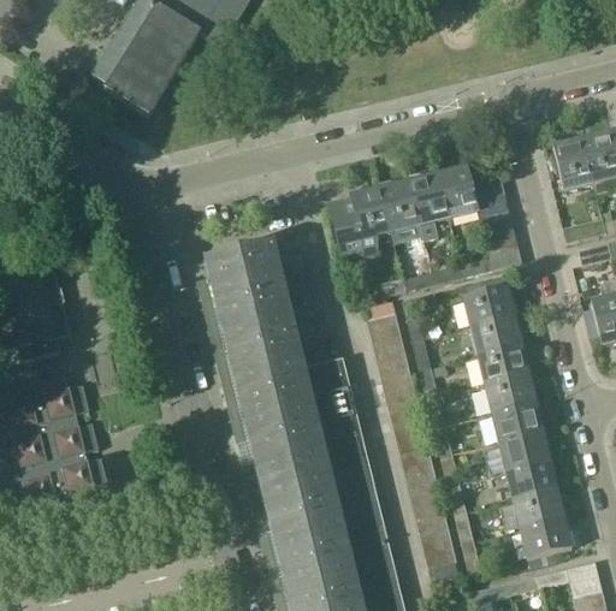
[(199,36),(200,34),(221,47),(250,0),(136,0),(92,73),(108,83),(105,89),(149,117),(153,111),(152,110),(197,35),(199,36)]
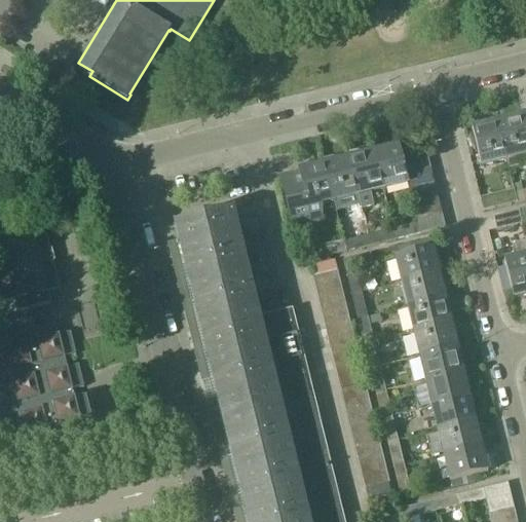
[(518,152),(525,150),(525,133),(521,111),(496,117),(505,155),(508,166),(520,163),(518,152)]
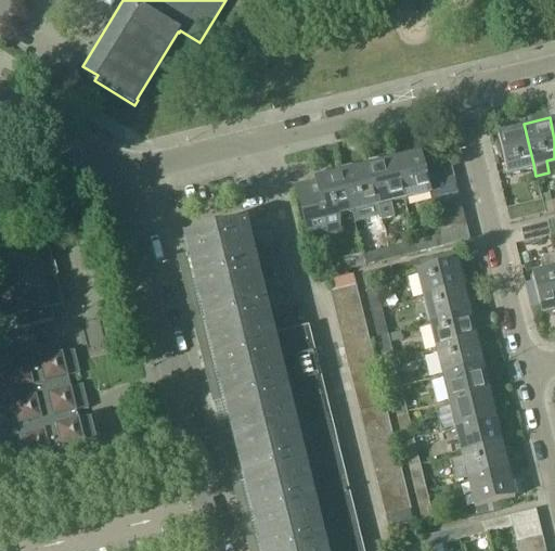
[(507,170),(533,164),(524,124),(498,130),(507,170)]
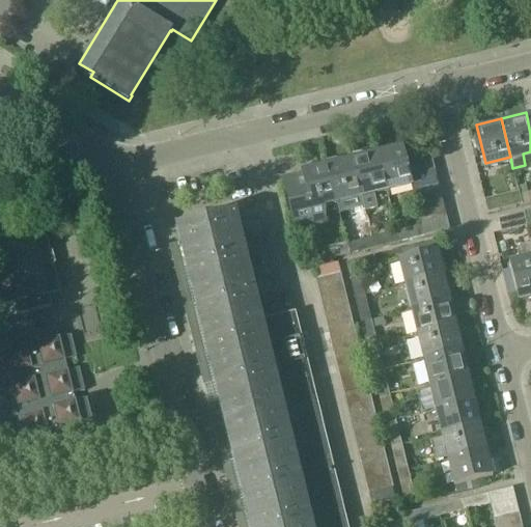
[(407,160),(403,144),(376,150),(387,189),(412,183),(410,173),(407,160)]
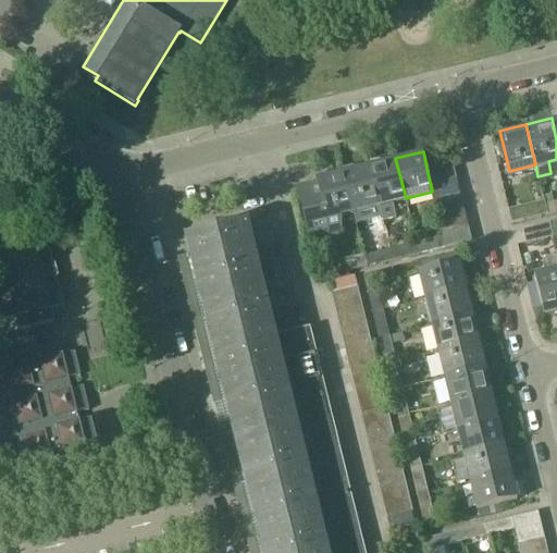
[(369,164),(379,205),(382,214),(383,219),(396,216),(393,201),(406,198),(395,158),(369,164)]
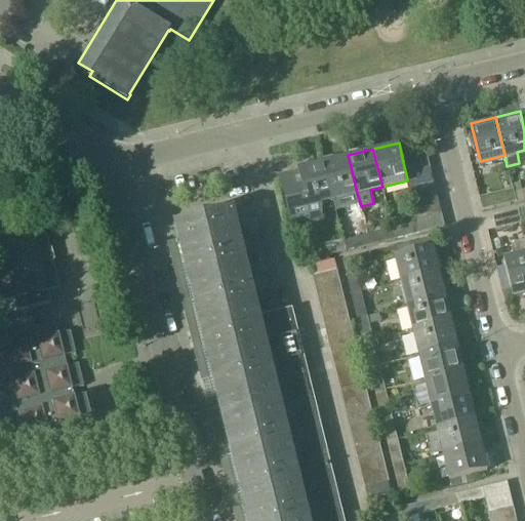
[(427,152),(402,158),(405,171),(430,165),(427,152)]
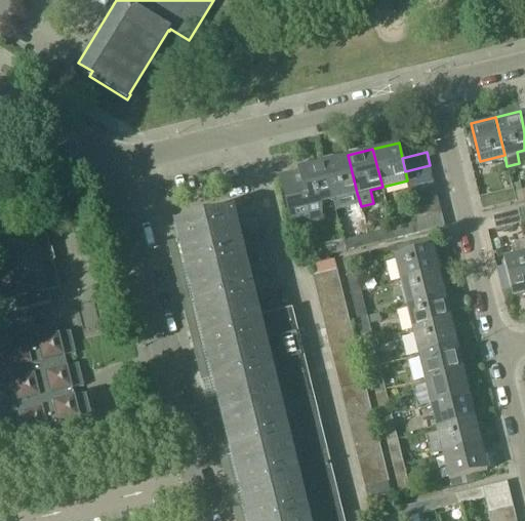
[(348,155),(323,161),(332,199),(333,199),(335,208),(360,202),(357,193),(348,155)]
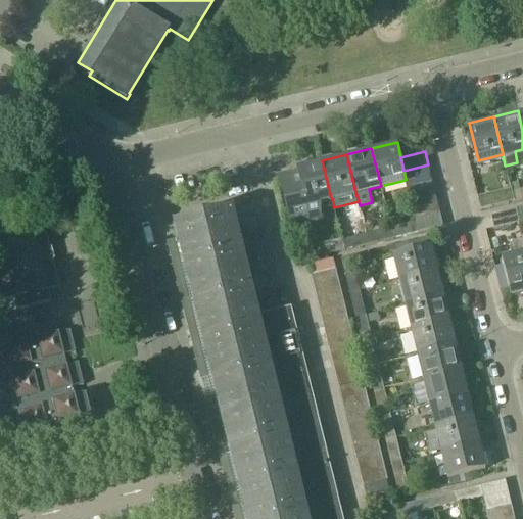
[(322,160),(297,166),(278,171),(290,221),(320,214),(320,201),(331,198),(322,160)]
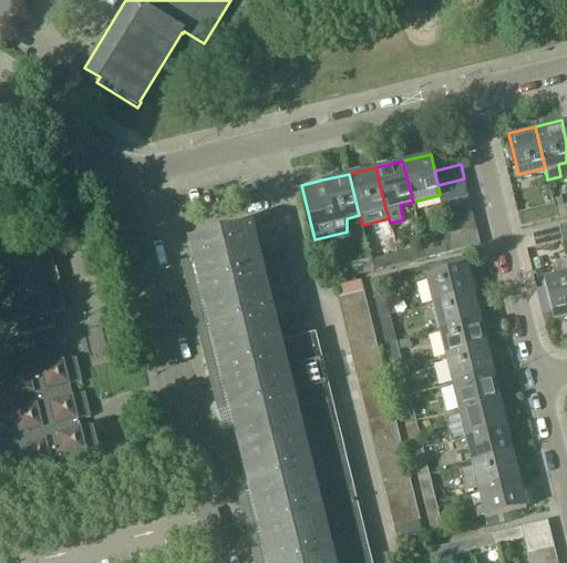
[(437,185),(440,195),(441,198),(467,192),(464,178),(437,185)]
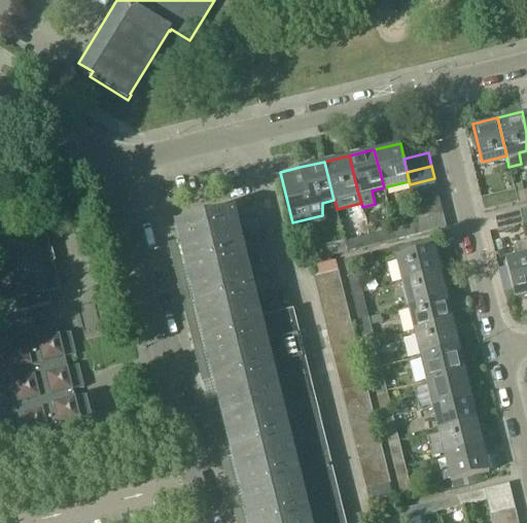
[(410,184),(413,196),(437,189),(434,178),(410,184)]
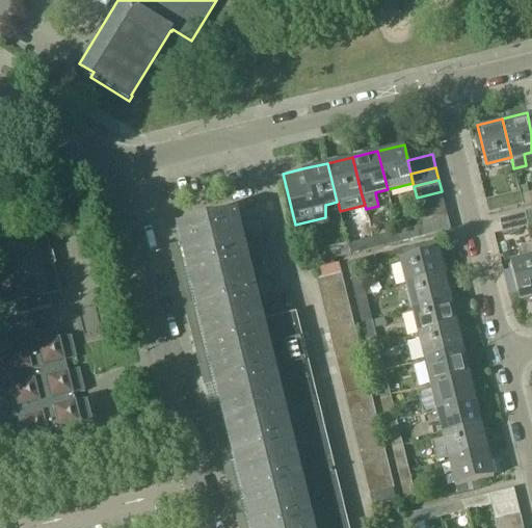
[(497,209),(523,203),(521,192),(520,192),(519,189),(494,195),(497,209)]
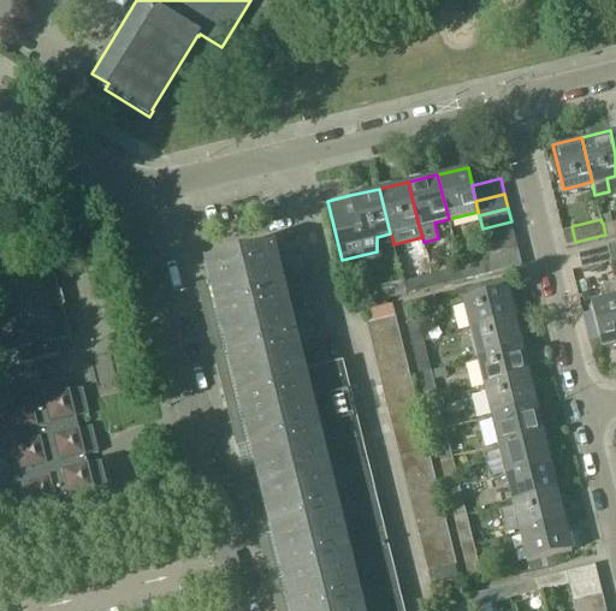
[(615,219),(603,223),(605,235),(615,231),(615,219)]
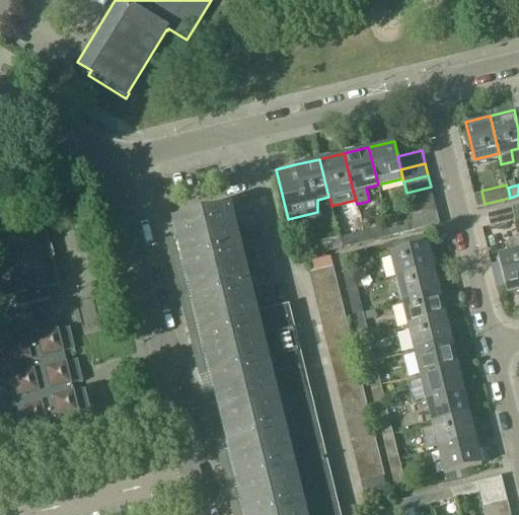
[(434,198),(431,187),(406,193),(409,204),(434,198)]
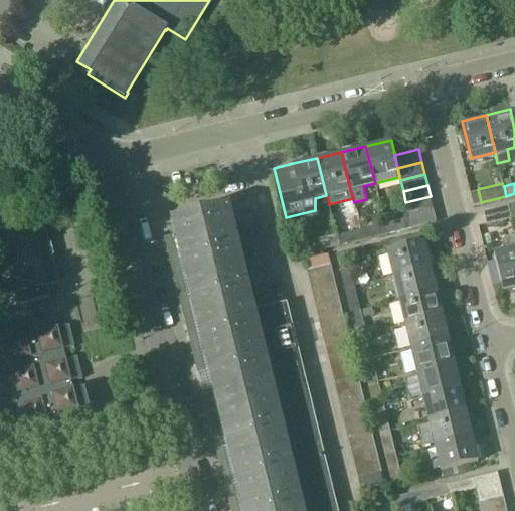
[(433,208),(431,196),(405,202),(408,214),(433,208)]
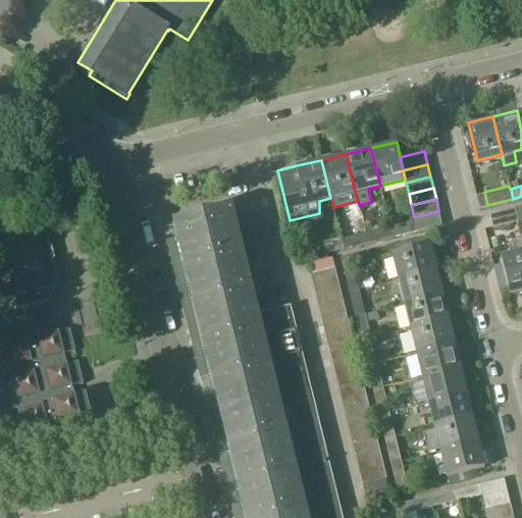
[(343,517),(292,304),(279,307),(256,213),(235,218),(231,207),(173,221),(246,517),(343,517)]
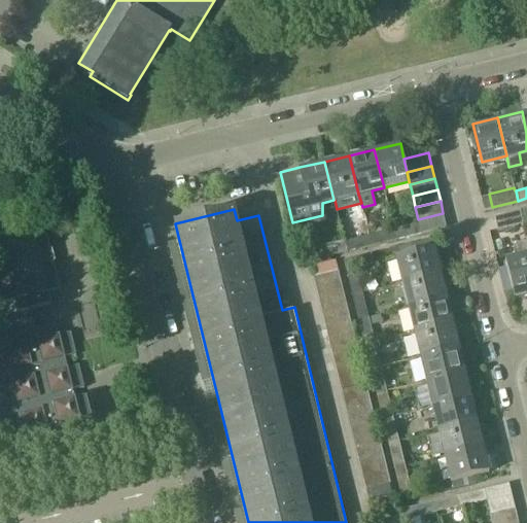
[(521,218),(522,218),(520,209),(494,215),(497,228),(522,221),(521,218)]
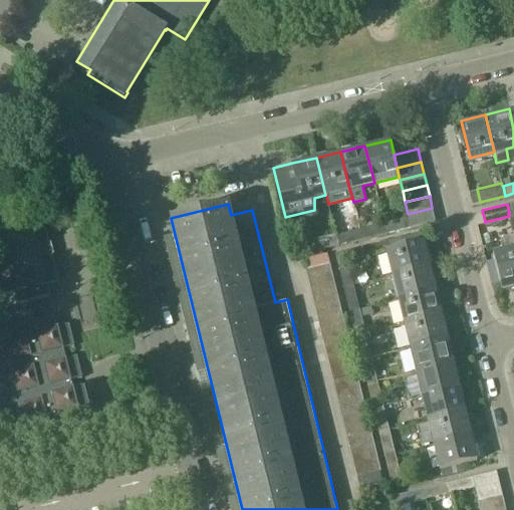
[(408,214),(409,216),(411,226),(435,220),(432,208),(408,214)]
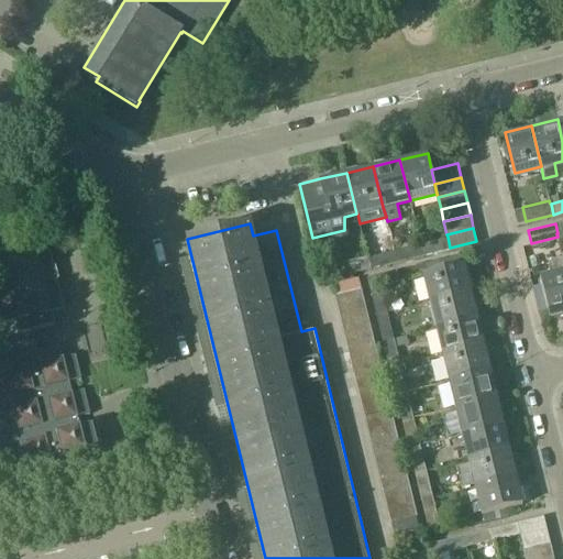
[(423,254),(450,248),(448,237),(421,243),(423,254)]
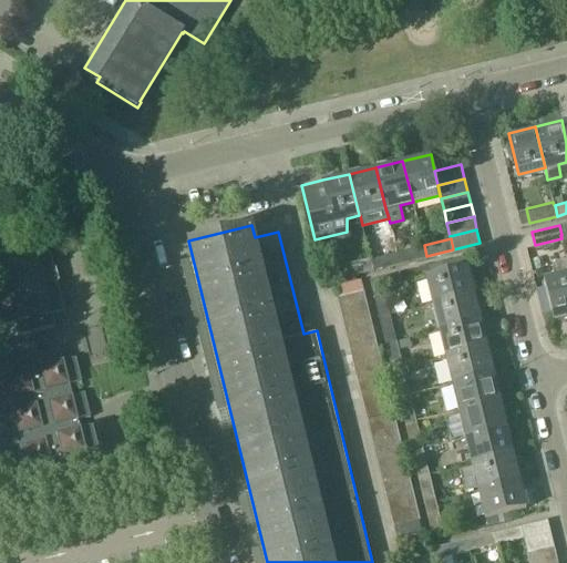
[(400,263),(426,256),(424,245),(397,252),(400,263)]
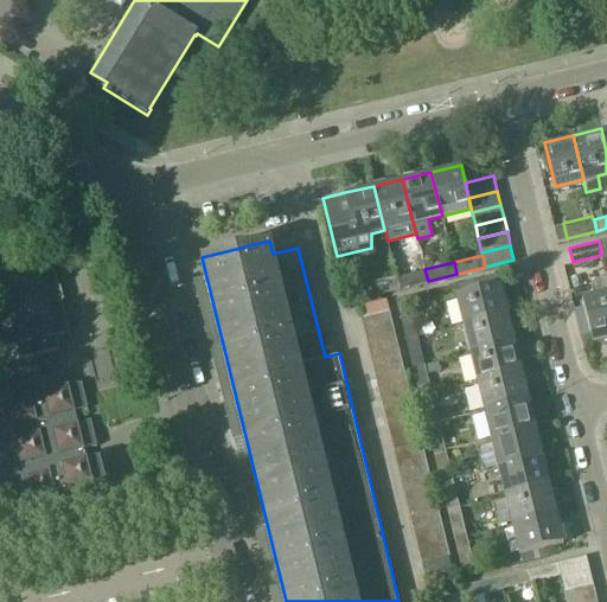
[(0,347),(17,344),(20,356),(21,356),(59,346),(56,334),(70,331),(62,299),(63,299),(62,293),(61,294),(59,289),(62,289),(59,285),(58,285),(53,268),(1,280),(5,295),(5,299),(6,299),(7,305),(0,305),(0,347)]
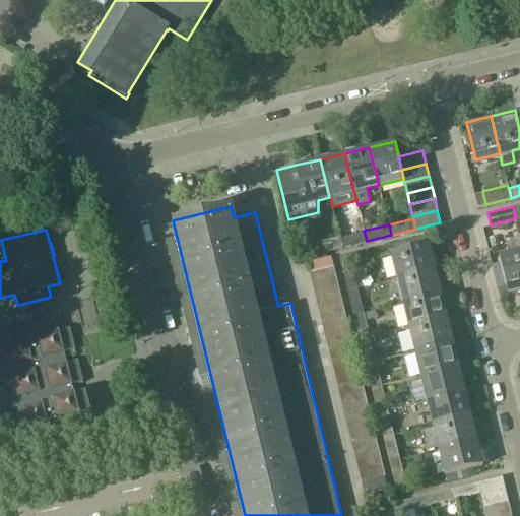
[(342,246),(367,241),(364,231),(339,237),(342,246)]
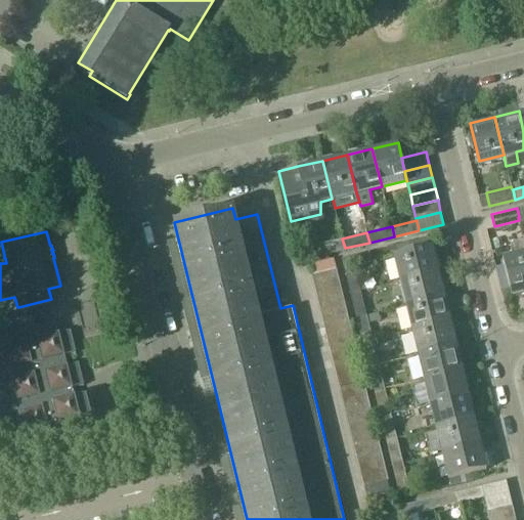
[(511,293),(523,289),(523,235),(512,240),(515,251),(501,254),(511,293)]
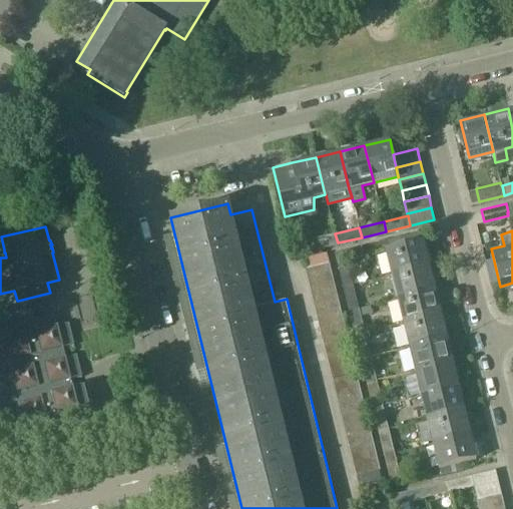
[(312,249),(338,242),(335,233),(310,239),(312,249)]
